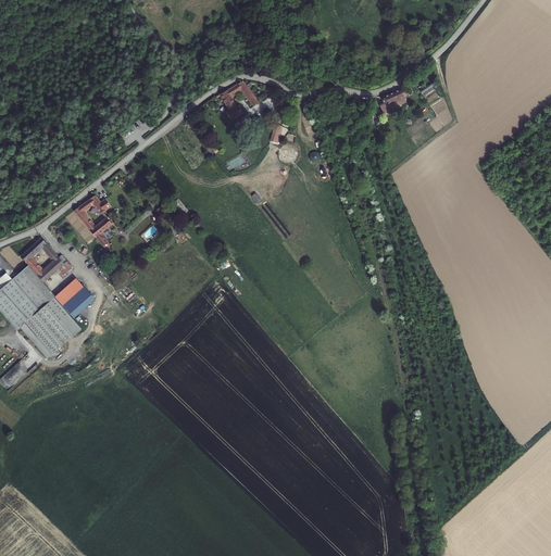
[(245,81),(218,93),(220,95),(222,95),(229,108),(226,110),(230,117),(243,110),(239,102),(236,103),(230,95),(242,89),(255,105),(260,102),(245,81)]
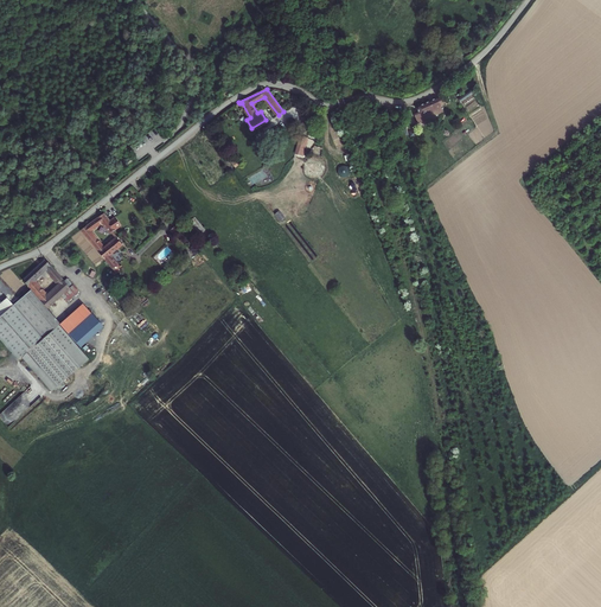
[(474,110),(485,103),(478,93),(467,98),(474,110)]
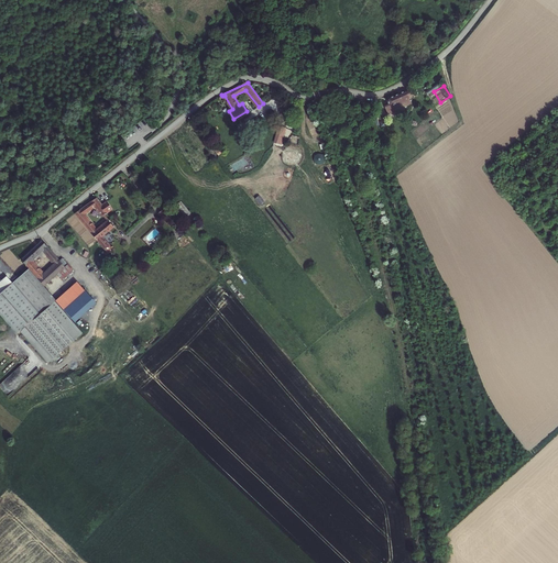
[(412,105),(411,101),(418,98),(414,89),(396,97),(395,100),(396,103),(395,105),(396,108),(394,109),(395,112),(412,105)]
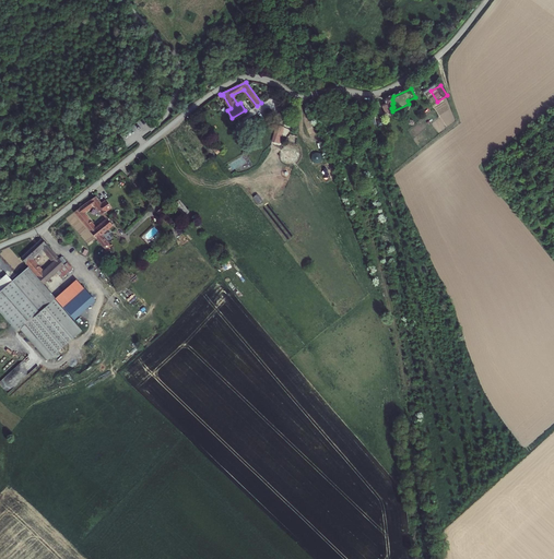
[(290,104),(282,109),(286,116),(294,109),(290,104)]
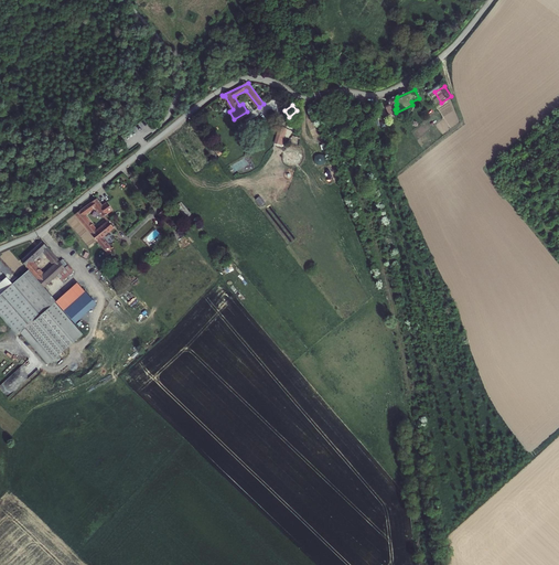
[(281,114),(276,118),(281,125),(287,121),(281,114)]
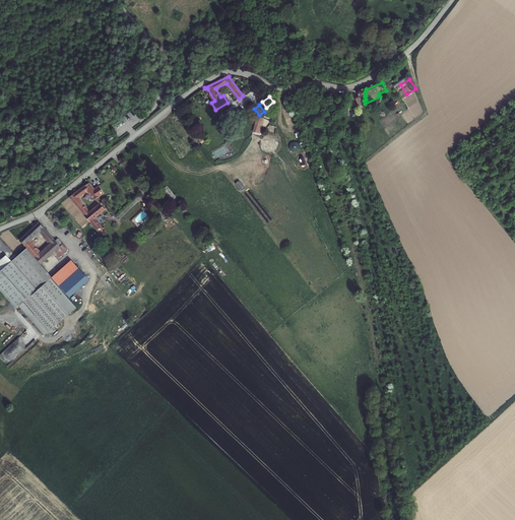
[(177,115),(166,124),(168,126),(167,127),(169,130),(177,124),(184,133),(186,132),(185,130),(188,128),(177,115)]
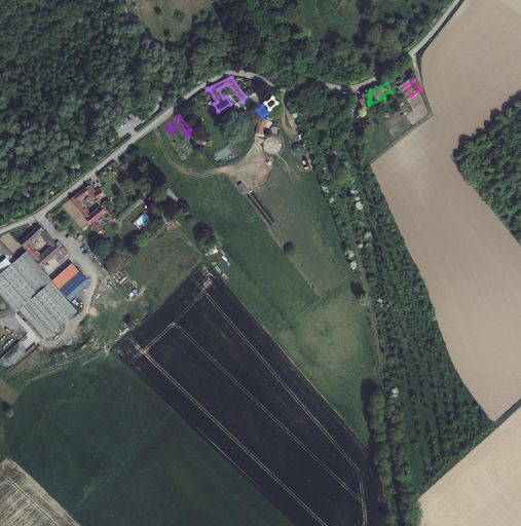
[(263,134),(271,134),(271,118),(264,118),(263,134)]
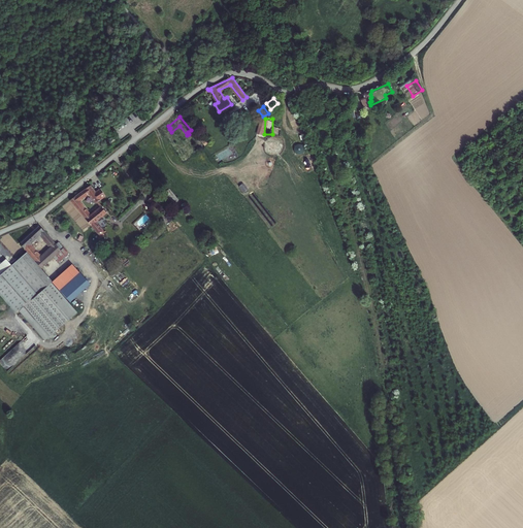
[(299,146),(304,155),(309,152),(304,143),(299,146)]
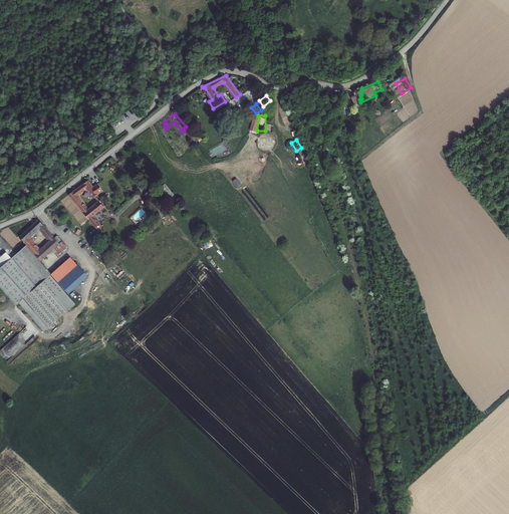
[(88,182),(69,196),(100,232),(104,229),(95,217),(100,212),(102,216),(107,211),(100,202),(87,211),(77,198),(87,190),(94,199),(103,191),(98,185),(94,188),(88,182)]
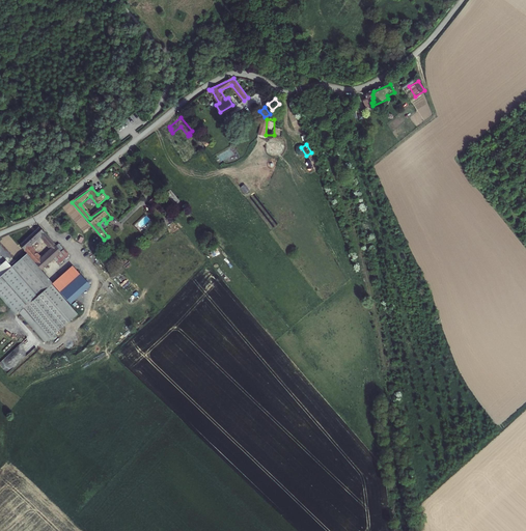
[(172,189),(167,194),(176,204),(182,200),(172,189)]
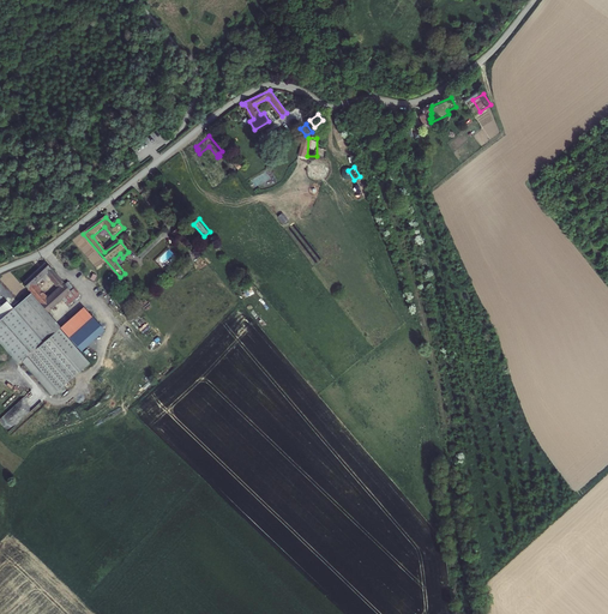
[(49,263),(26,283),(54,313),(77,294),(49,263)]
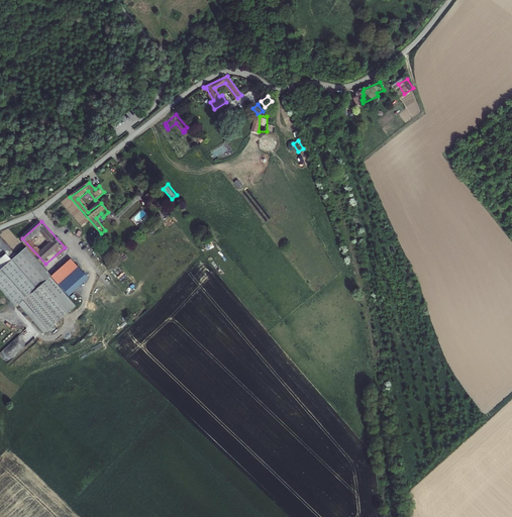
[(5,253),(0,257),(0,288),(15,306),(49,277),(24,247),(11,260),(5,253)]
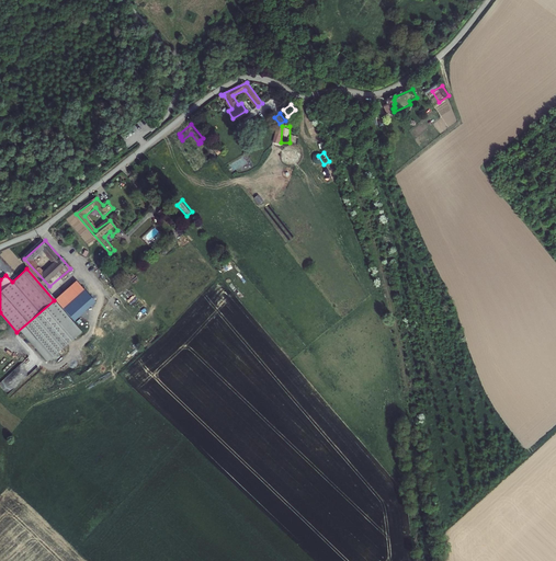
[(77,279),(56,298),(59,302),(70,313),(91,295),(77,279)]
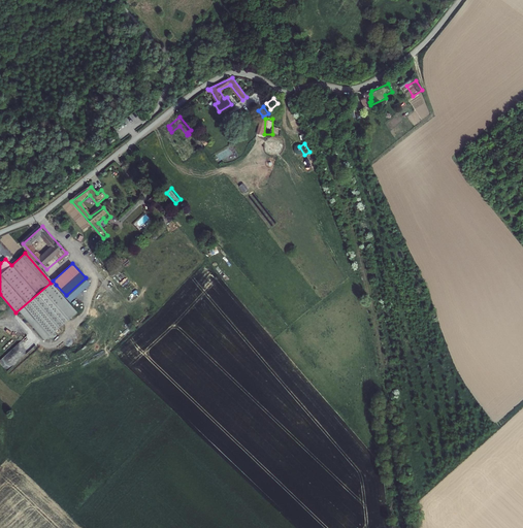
[(56,285),(22,312),(48,343),(83,315),(56,285)]
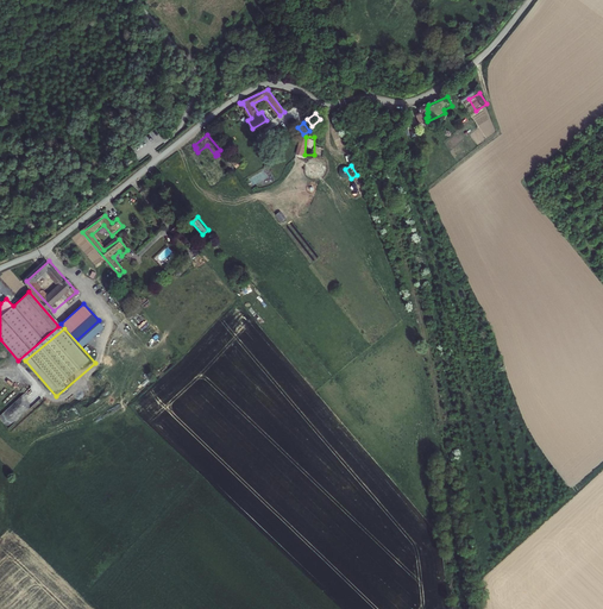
[(136,353),(138,357),(151,350),(149,345),(136,353)]
